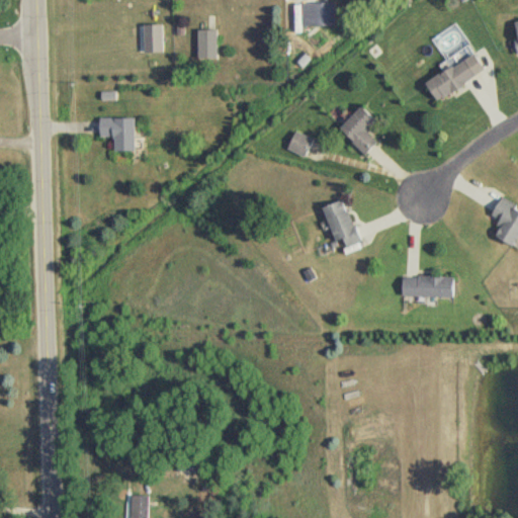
[(335,26),(335,4),(303,4),(303,26),(335,26)]
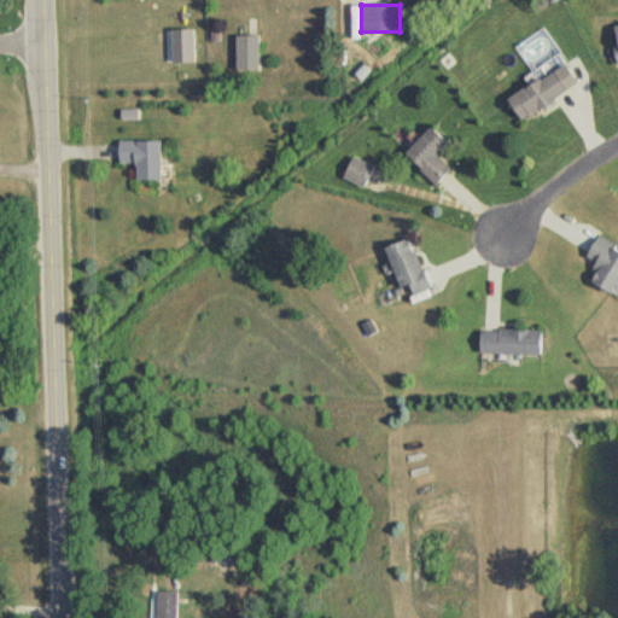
[(173,62),(194,62),(194,29),(173,29),(173,62)]
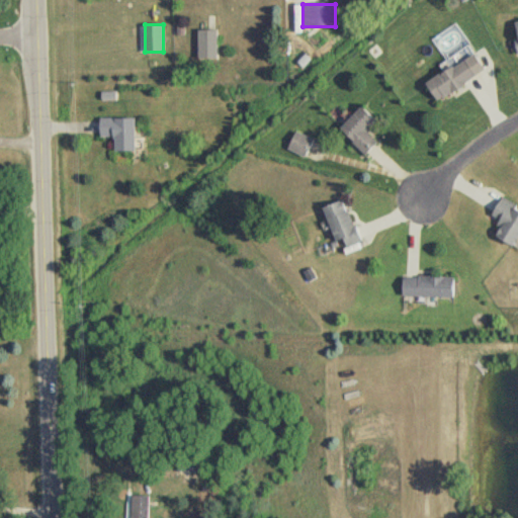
[(218,30),(199,30),(199,59),(218,59),(218,30)]
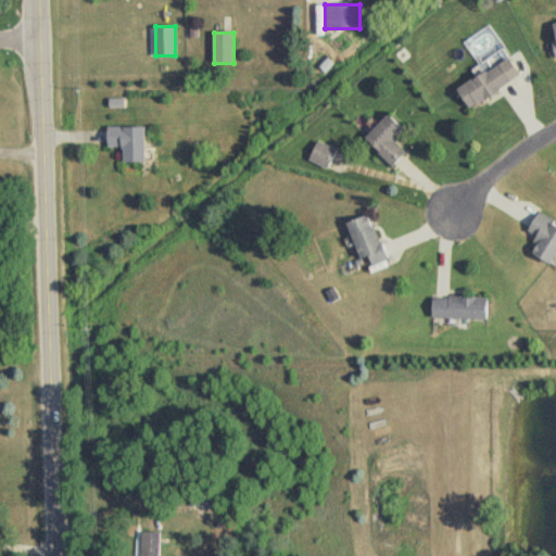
[(457,89),(468,108),(521,77),(509,58),(457,89)]
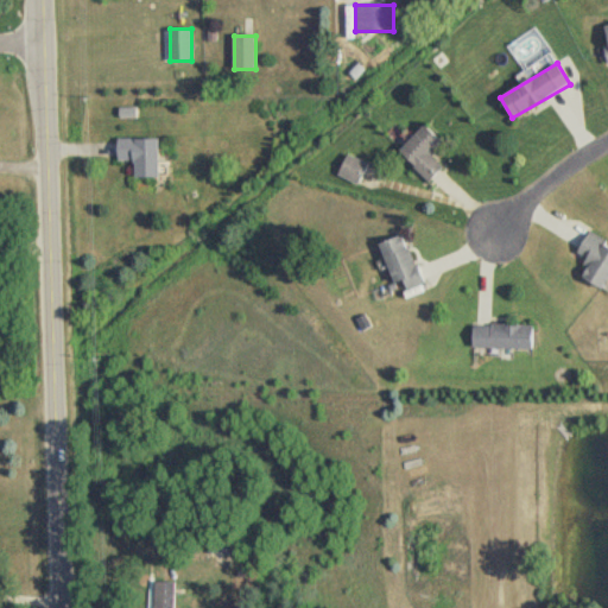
[(431,154),(442,144),(425,126),(398,152),(429,183),(443,168),(431,154)]
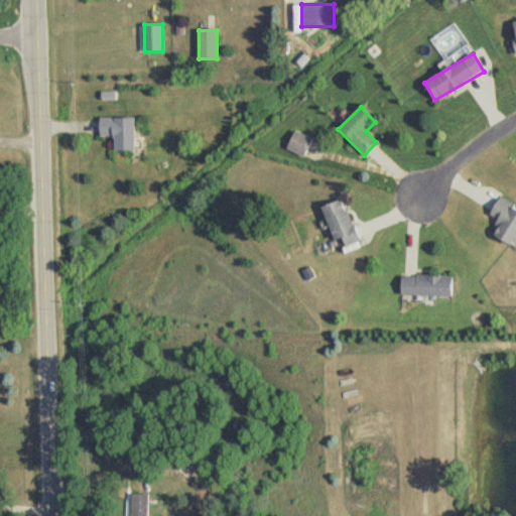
[(134,118),(100,118),(100,137),(115,137),(115,151),(134,151),(134,118)]
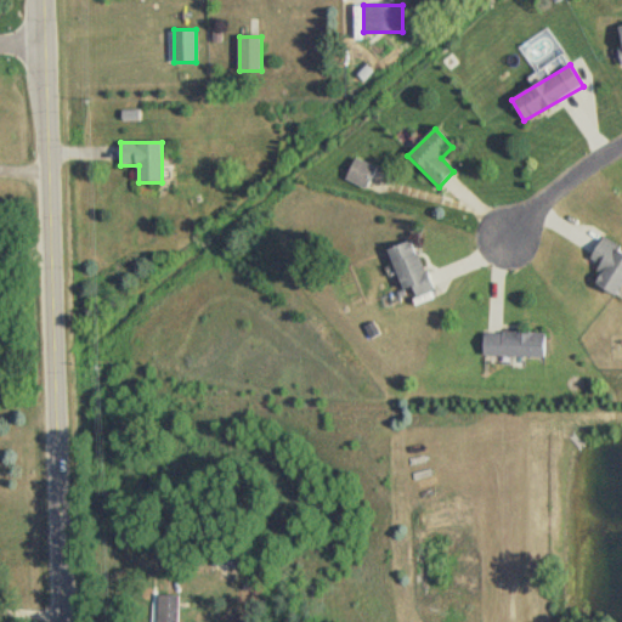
[(345,180),(366,191),(377,169),(356,158),(345,180)]
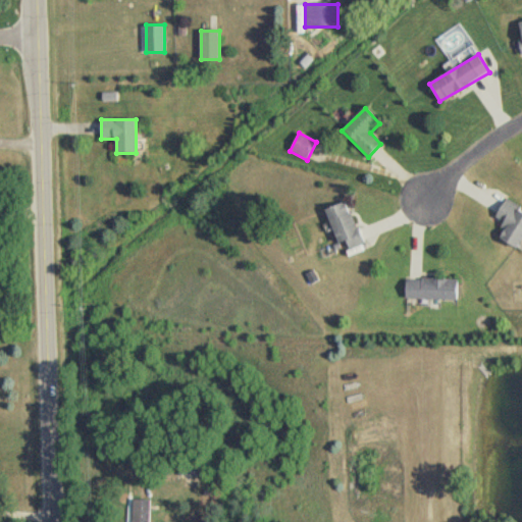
[(521,240),(521,209),(506,200),(494,219),(506,225),(499,239),(517,249),(521,240)]
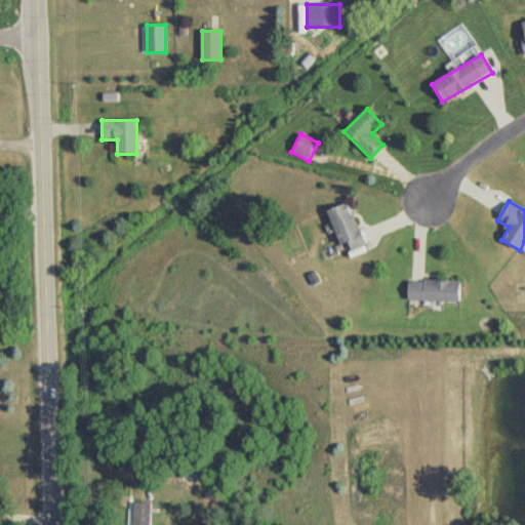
[(326,212),(341,245),(348,243),(352,250),(366,244),(348,202),(326,212)]
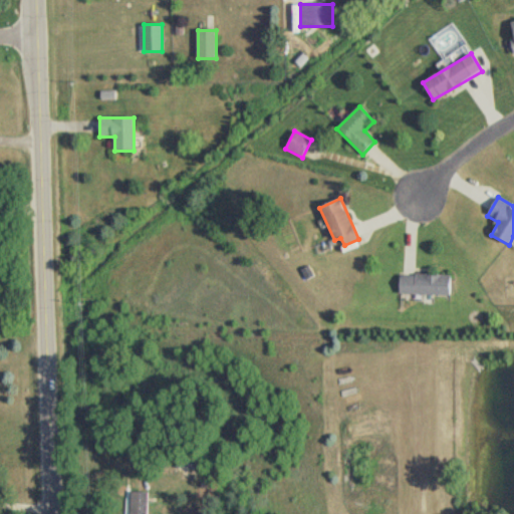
[(400,294),(451,294),(451,276),(400,276),(400,294)]
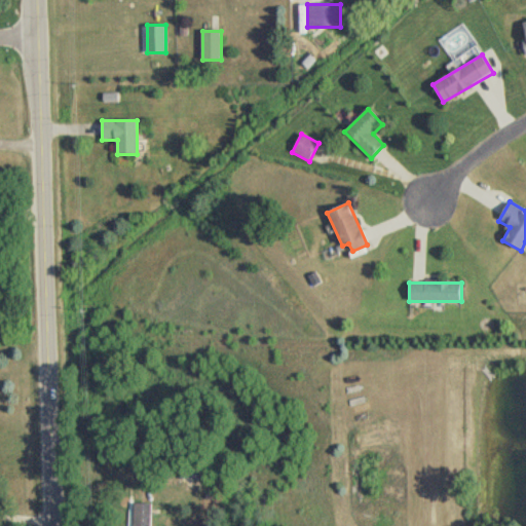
[(152,525),(152,503),(135,503),(134,525),(152,525)]
